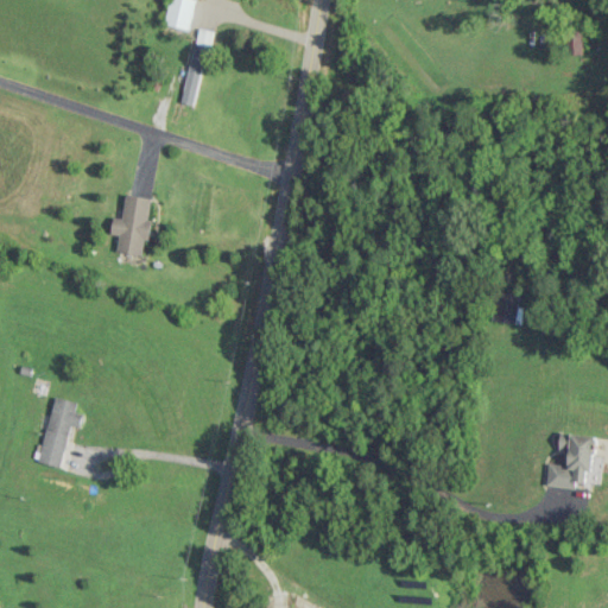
[(187,30),(194,0),(169,0),(164,24),(187,30)]
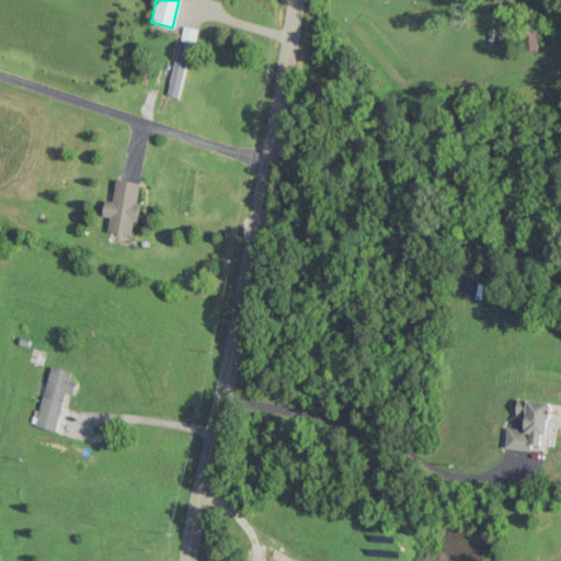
[(165,94),(178,98),(194,30),(182,26),(165,94)]
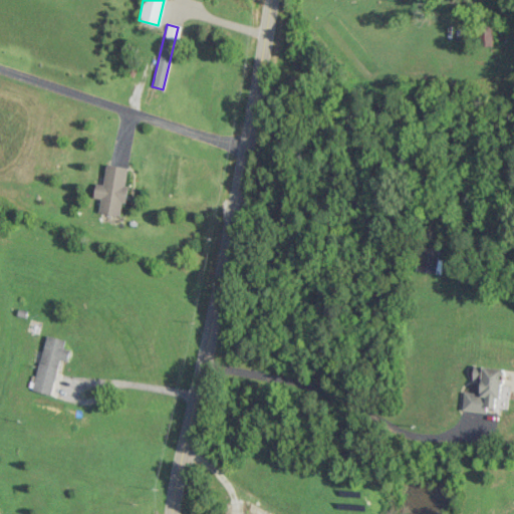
[(130,168),(105,164),(102,184),(94,183),(92,197),(99,199),(97,212),(119,216),(121,202),(123,202),(130,168)]
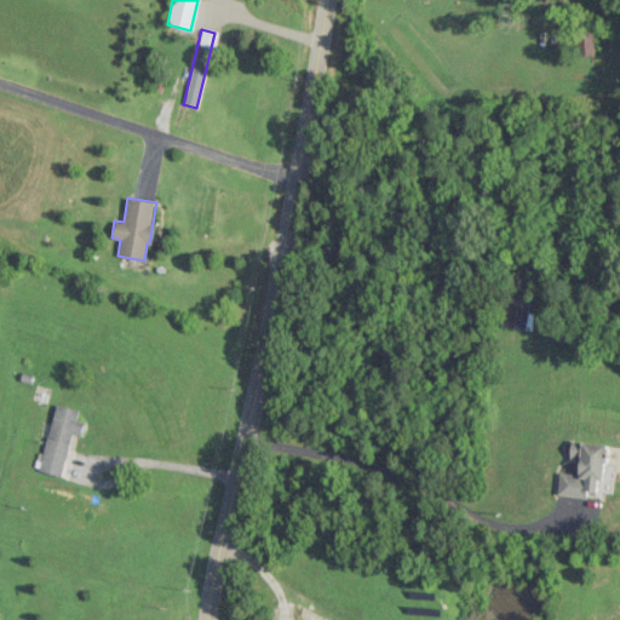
[(528,331),(533,300),(506,297),(501,327),(528,331)]
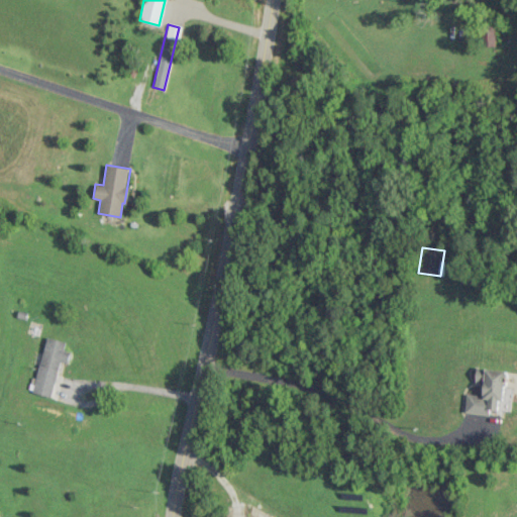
[(50,397),(60,363),(68,365),(71,351),(64,350),(66,341),(45,336),(31,393),(50,397)]
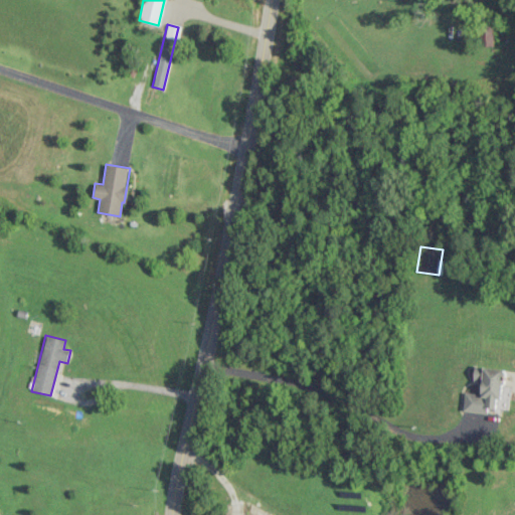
[(463,410),(487,413),(488,408),(499,409),(502,368),(474,366),(473,382),(478,382),(477,393),(464,392),(463,410)]
